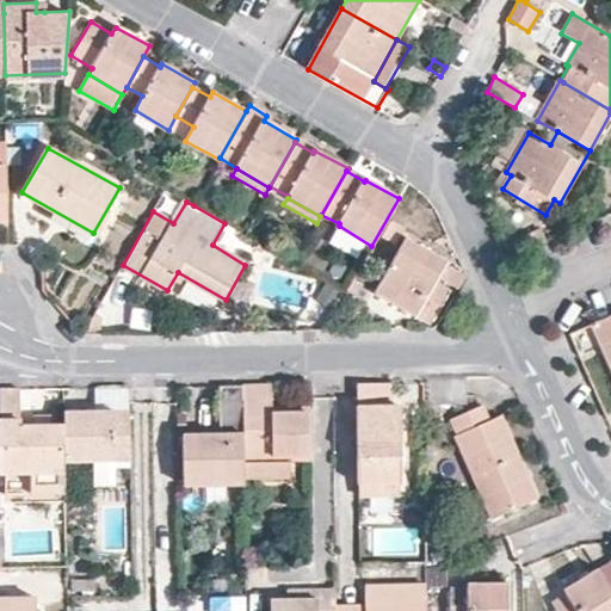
[(390,223),(382,238),(395,245),(403,232),(390,223)]
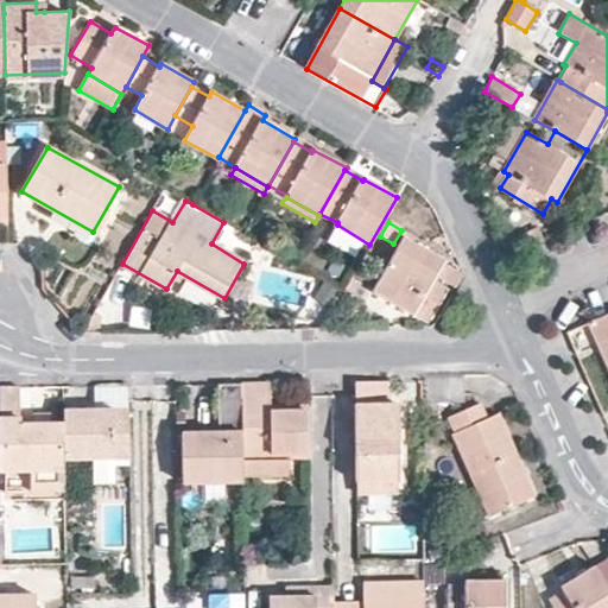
[(435,278),(444,261),(405,239),(375,293),(415,314),(416,310),(432,318),(448,286),(435,278)]
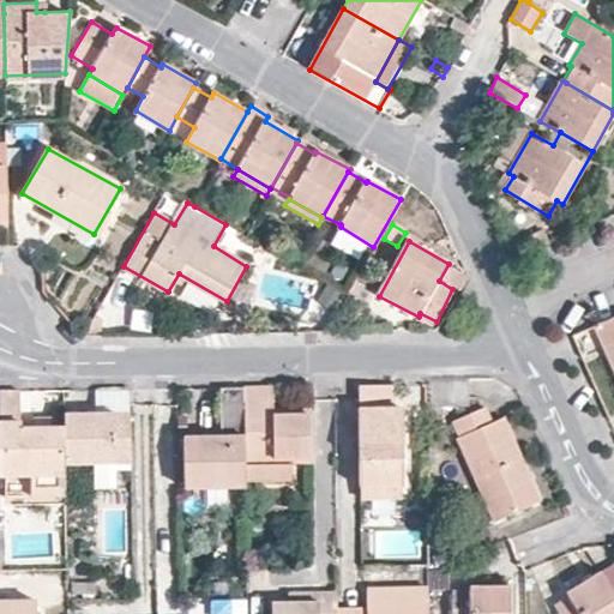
[(467,275),(449,264),(439,281),(452,289),(457,292),(467,275)]
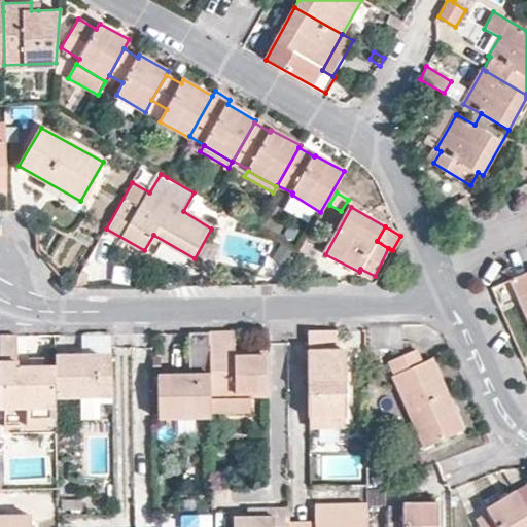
[(373,280),(375,276),(360,269),(359,272),(373,280)]
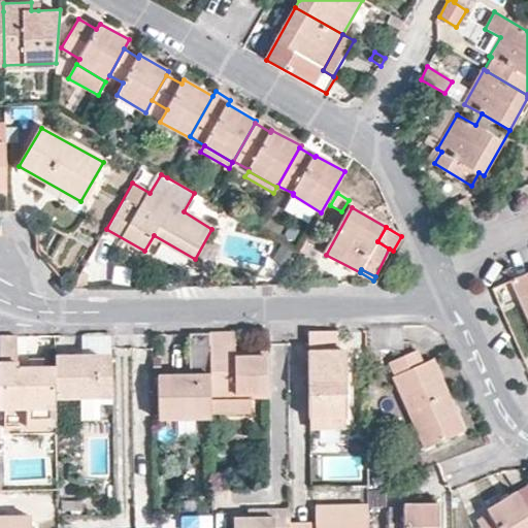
[(527,271),(510,279),(527,318),(527,271)]
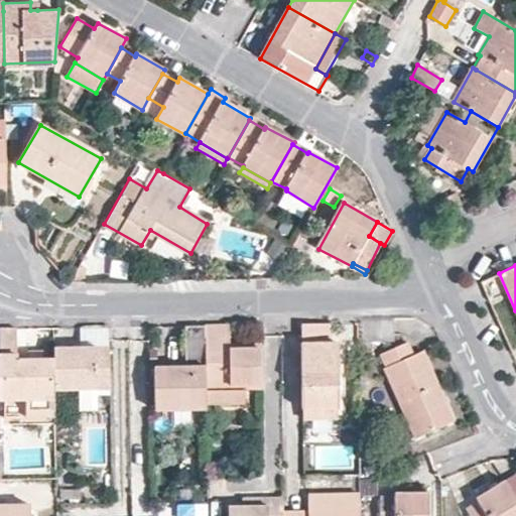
[(331,323),(301,324),(302,409),(338,409),(337,342),(331,341),(331,323)]
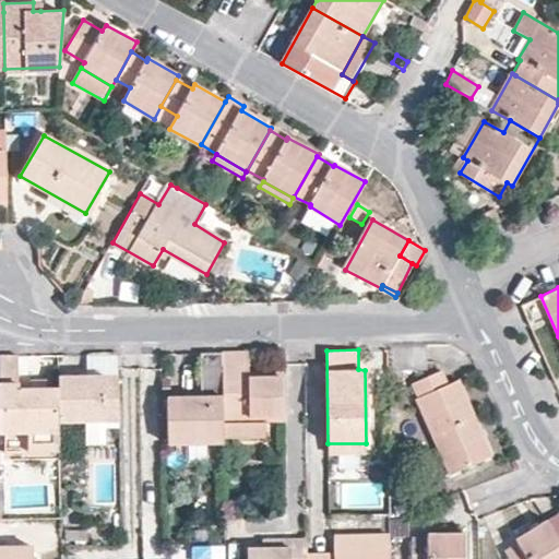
[(223,396),(223,352),(190,353),(190,396),(167,396),(168,442),(224,442),(224,433),(223,420),(223,396)]
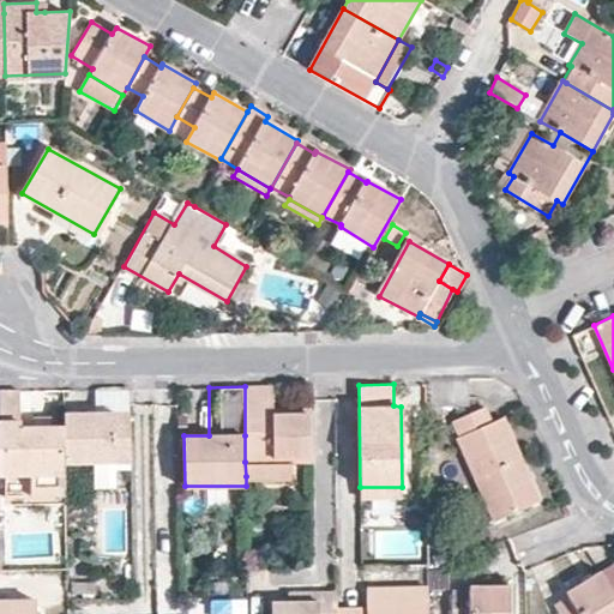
[(272,386),(245,386),(245,435),(245,462),(283,462),(311,462),(311,409),(274,409),(265,409),(265,401),(274,401),(272,386)]
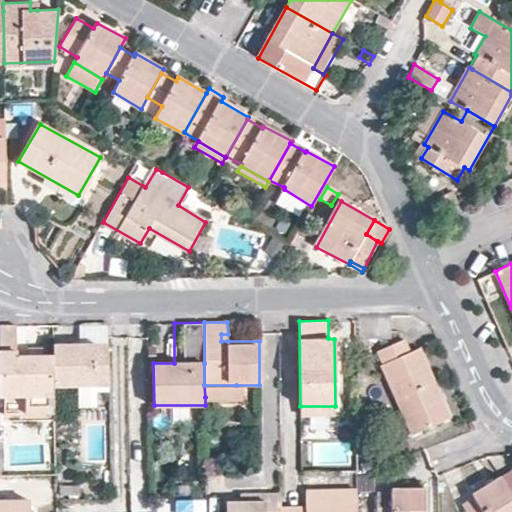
[(17,324),(0,324),(0,395),(6,396),(24,396),(24,410),(53,410),(53,386),(53,354),(17,354),(17,324)]
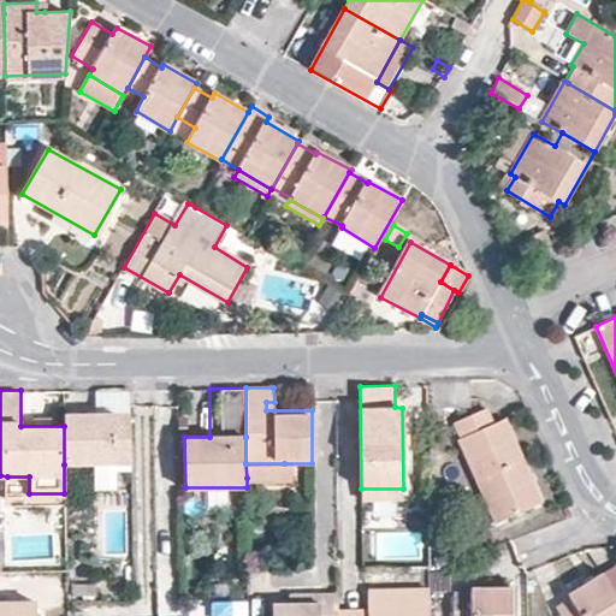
[(131,413),(131,390),(95,390),(96,413),(131,413)]
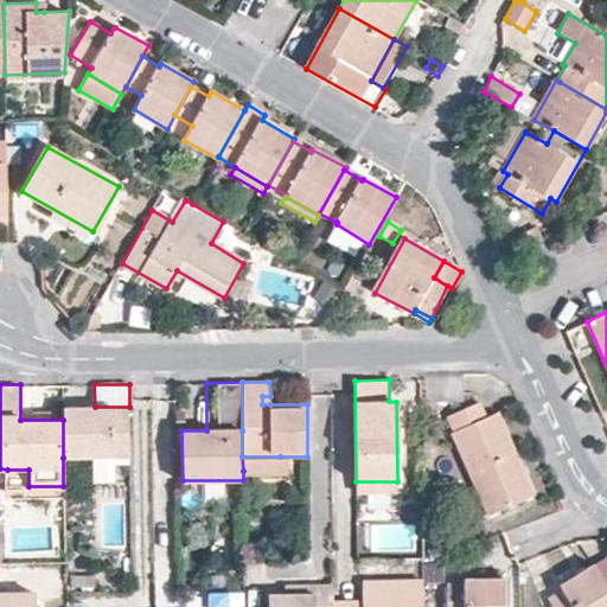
[(486,516),(535,492),(499,413),(486,417),(478,403),(447,417),(453,432),(451,433),(486,516)]
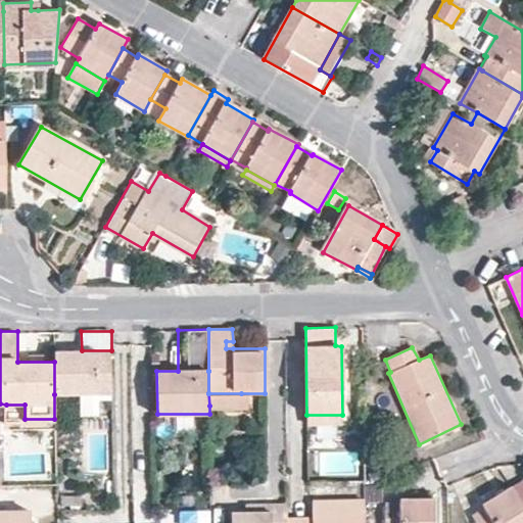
[(82,350),(53,351),(54,362),(54,394),(79,394),(98,394),(112,394),(111,350),(82,350)]
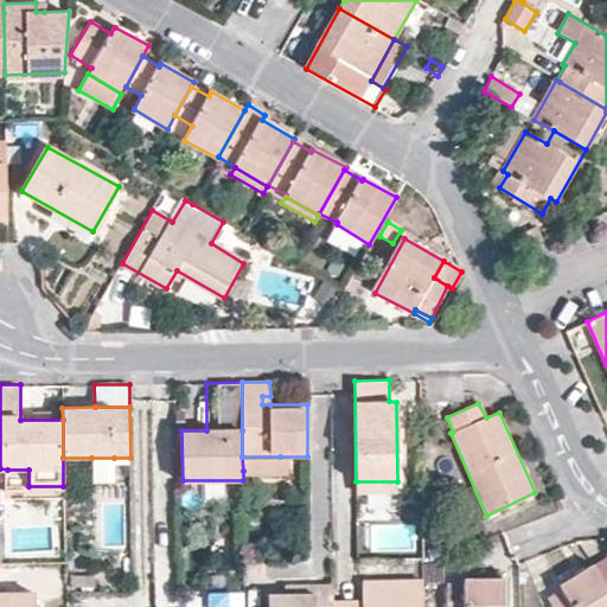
[(280,457),(242,457),(243,471),(280,471),(280,457)]
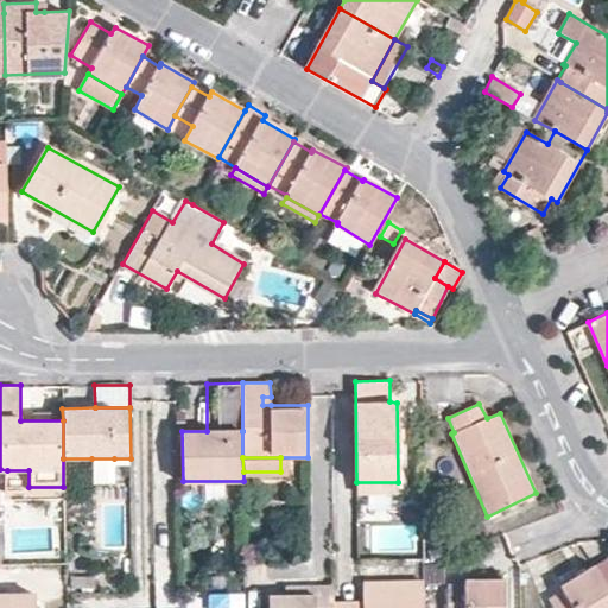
[(114,482),(114,458),(92,458),(92,482),(114,482)]
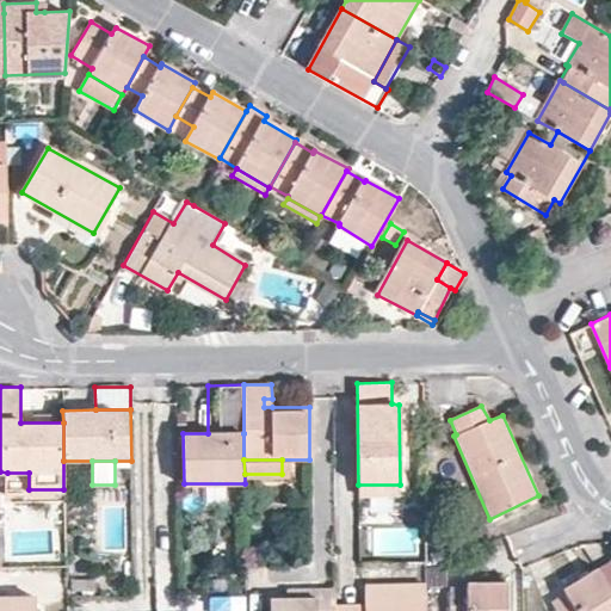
[(29,473),(7,473),(7,489),(29,489),(29,473)]
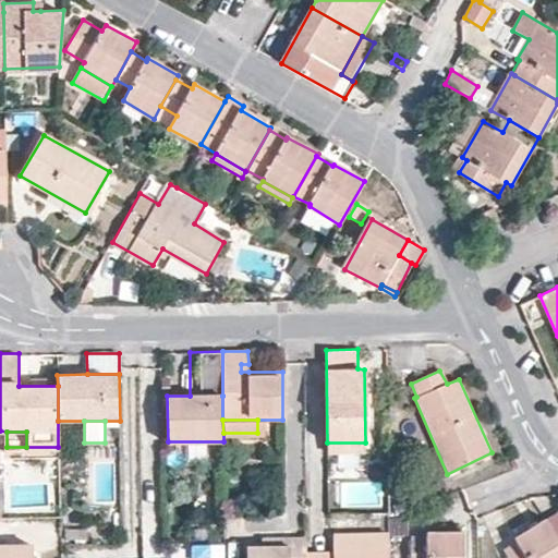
[(366,452),(365,443),(327,443),(327,453),(366,452)]
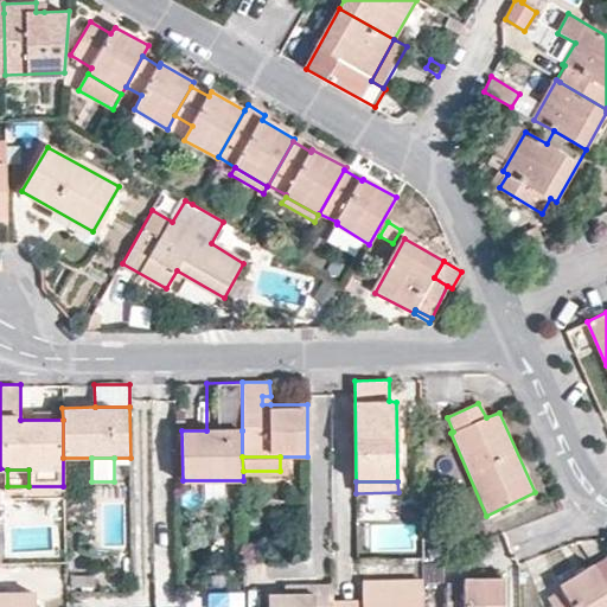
[(606,606),(606,585),(595,563),(558,585),(562,589),(548,599),(553,606),(606,606)]
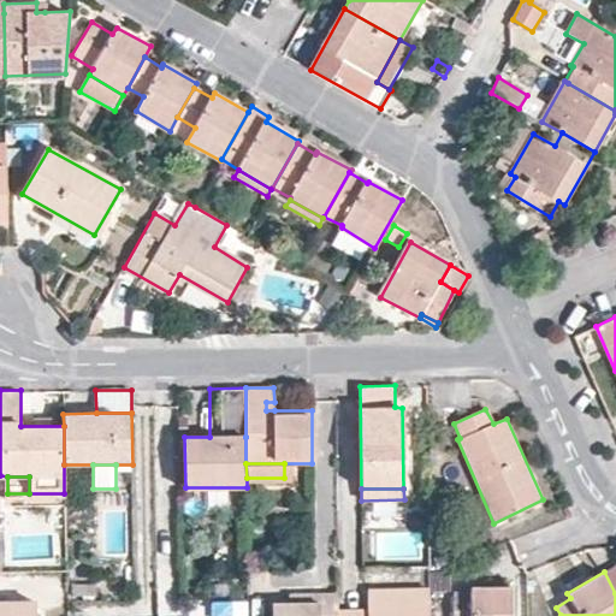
[(510,615),(510,587),(472,588),(473,593),(452,593),(452,615),(510,615)]
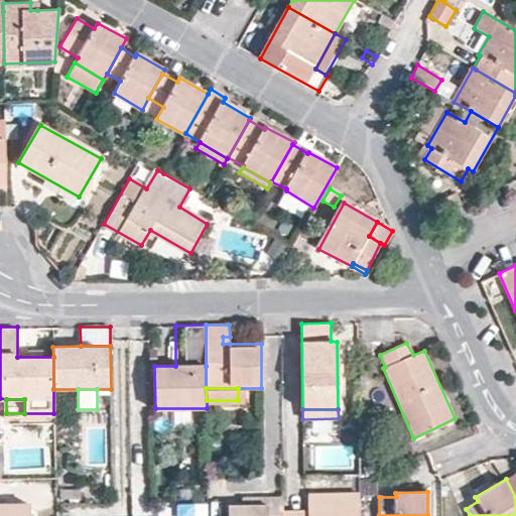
[(360,515),(361,494),(308,495),(308,511),(307,515),(360,515)]
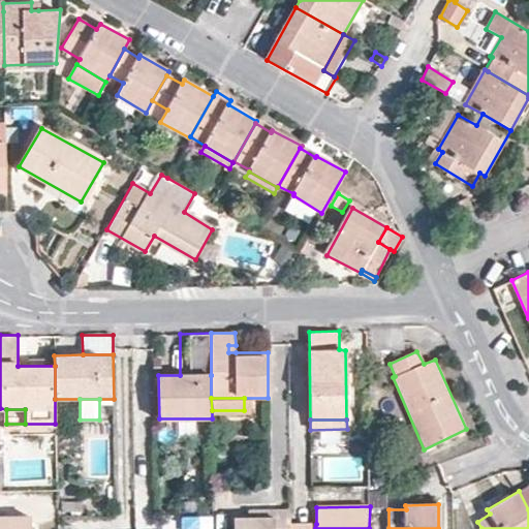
[(289,528),(289,525),(289,510),(249,510),(248,518),(232,518),(231,528),(289,528)]
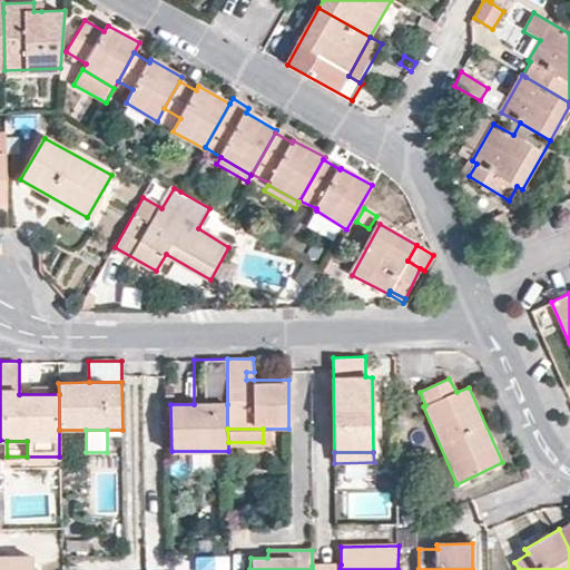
[(32,569),(32,557),(0,557),(0,569),(32,569)]
